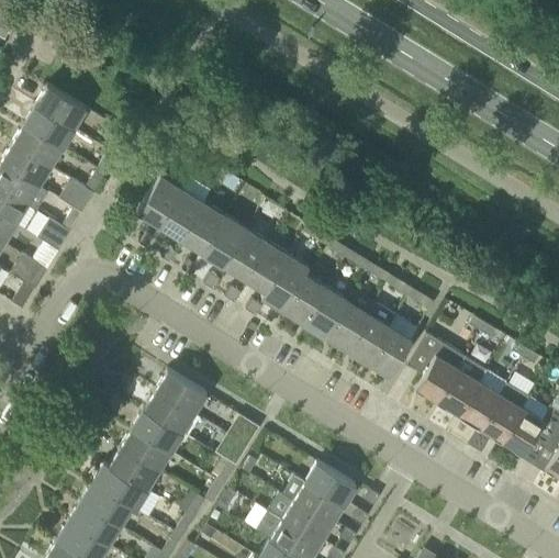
[(0,0),(0,8),(20,21),(26,9),(11,0),(0,0)]
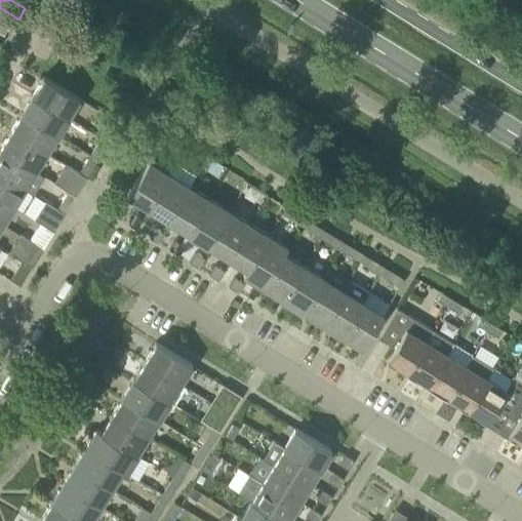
[(0,23),(11,30),(18,19),(0,7),(0,23)]
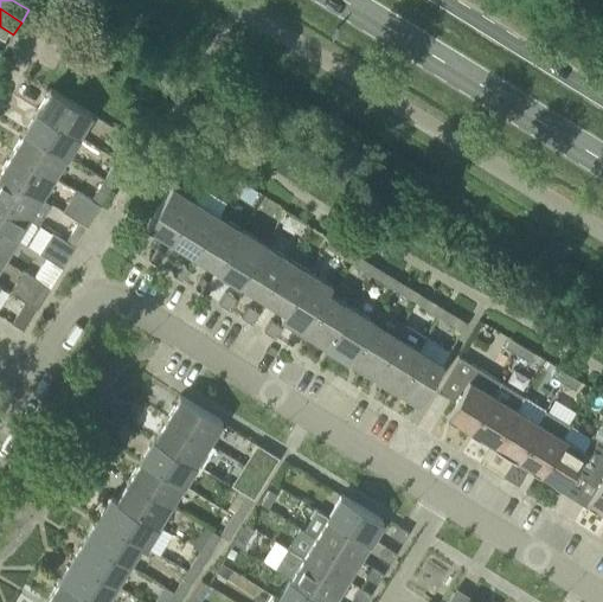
[(53,93),(40,114),(82,139),(95,119),(53,93)]
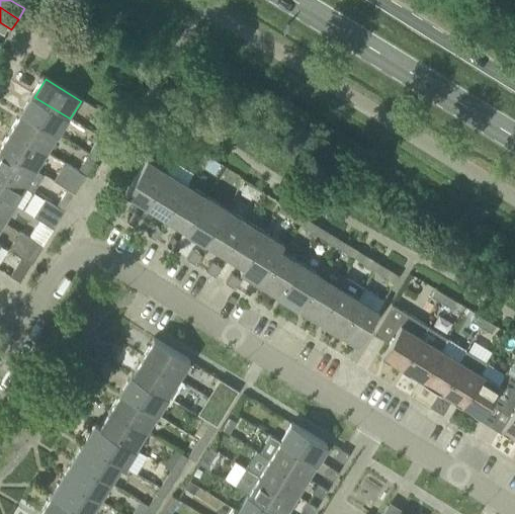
[(34,97),(23,114),(60,137),(70,118),(34,97)]
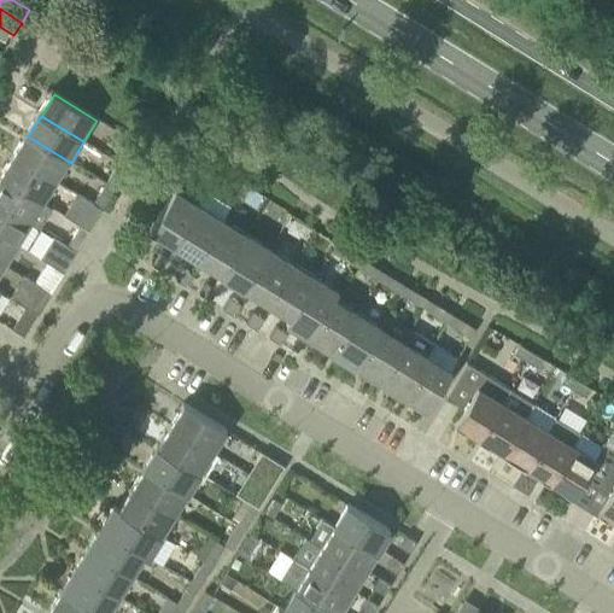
[(71,163),(28,136),(15,157),(58,184),(71,163)]
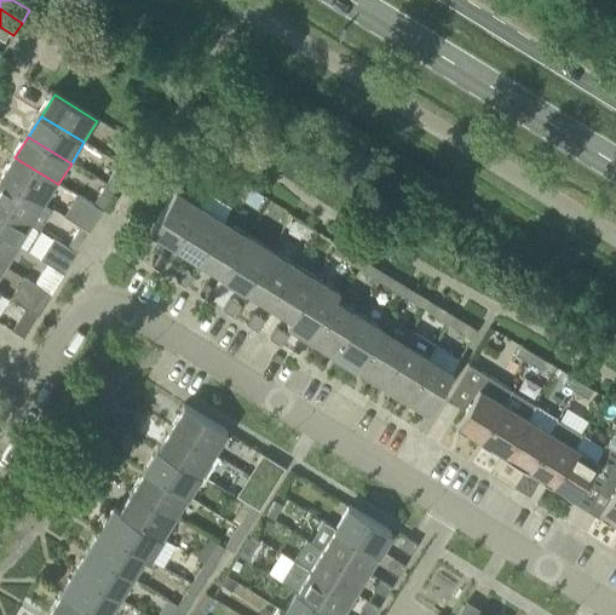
[(136,145),(124,166),(132,171),(144,150),(136,145)]
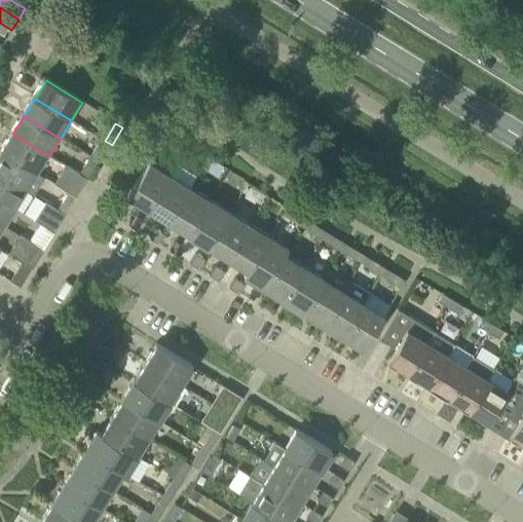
[(12,134),(2,152),(38,175),(49,156),(12,134)]
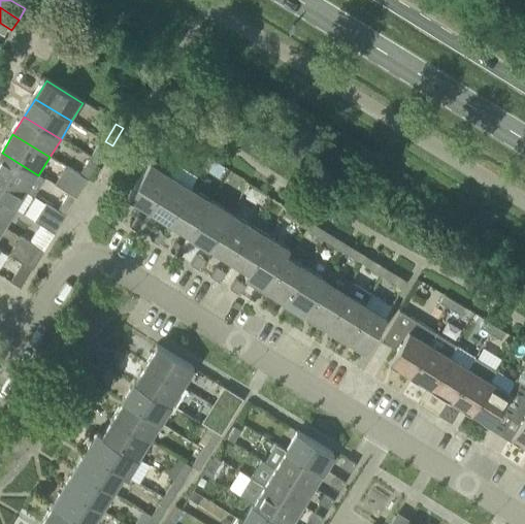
[(105,141),(94,160),(101,164),(112,145),(105,141)]
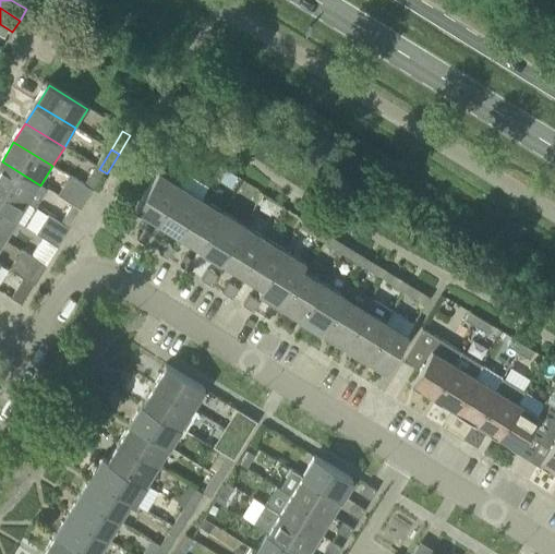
[(0,185),(28,204),(38,209),(50,191),(40,185),(2,161),(0,164),(0,185)]
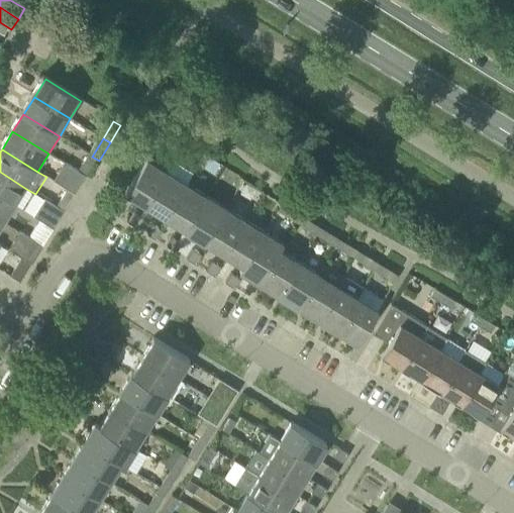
[(92,157),(81,174),(88,178),(99,161),(92,157)]
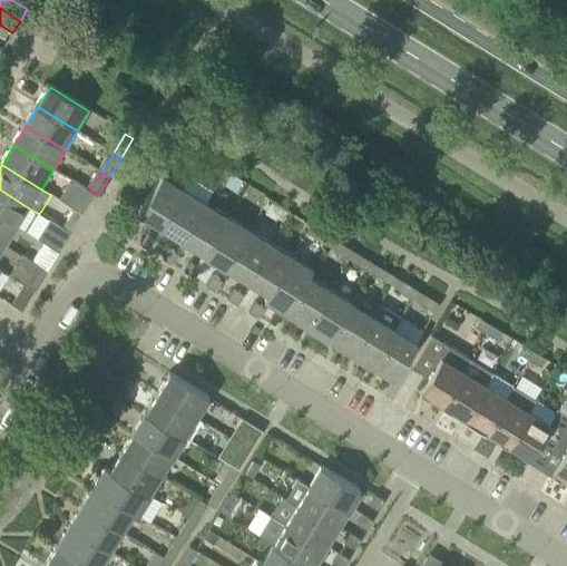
[(187,193),(165,178),(142,216),(164,230),(187,193)]
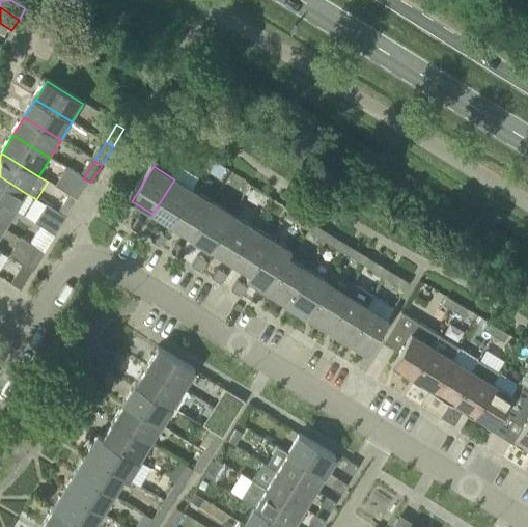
[(72,196),(79,201),(90,183),(83,178),(68,170),(58,188),(72,196)]
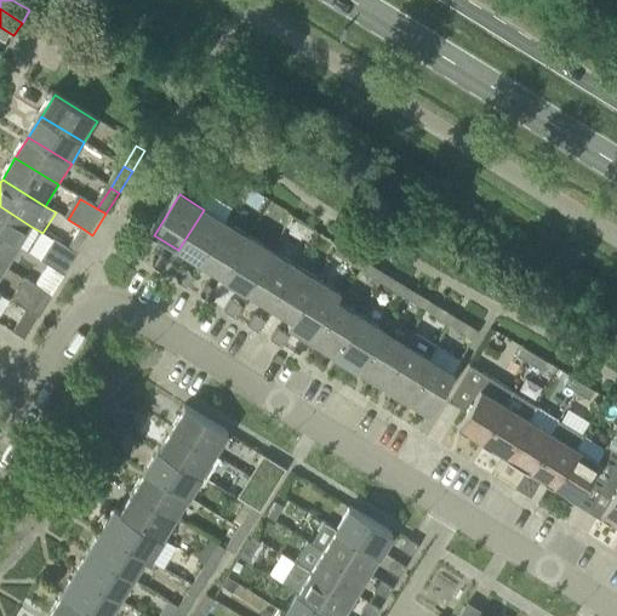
[(0,235),(20,247),(32,227),(0,206),(0,235)]
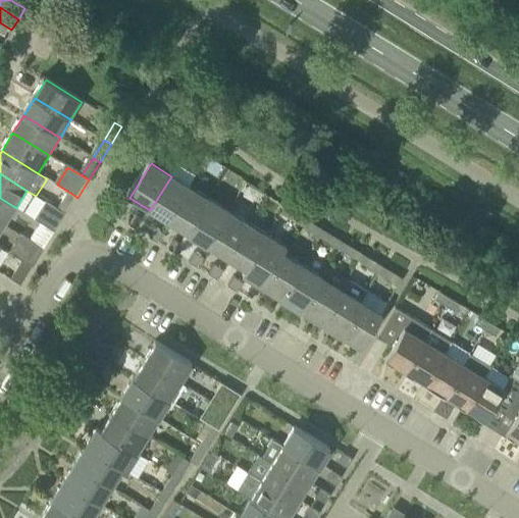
[(171,176),(150,210),(169,222),(191,189),(171,176)]
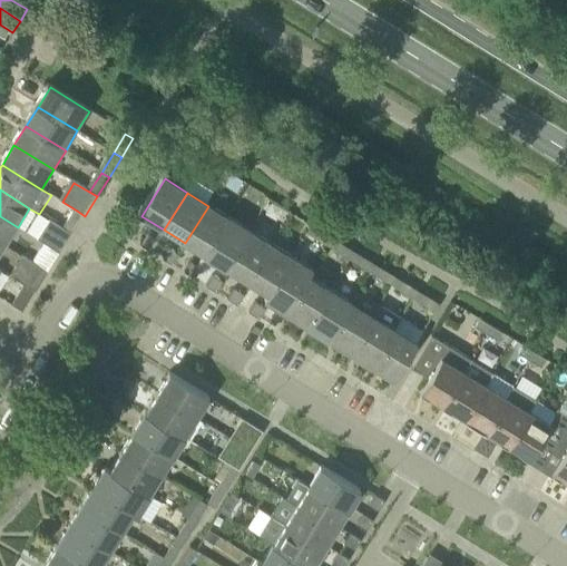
[(208,206),(185,243),(207,256),(231,220),(208,206)]
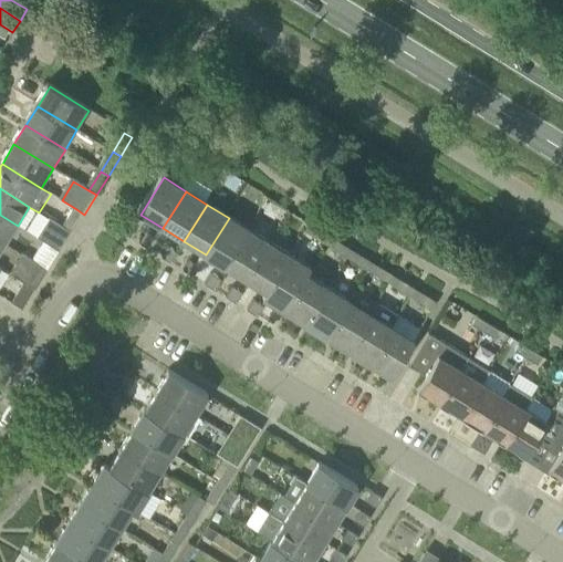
[(76,209),(64,229),(73,235),(84,215),(76,209)]
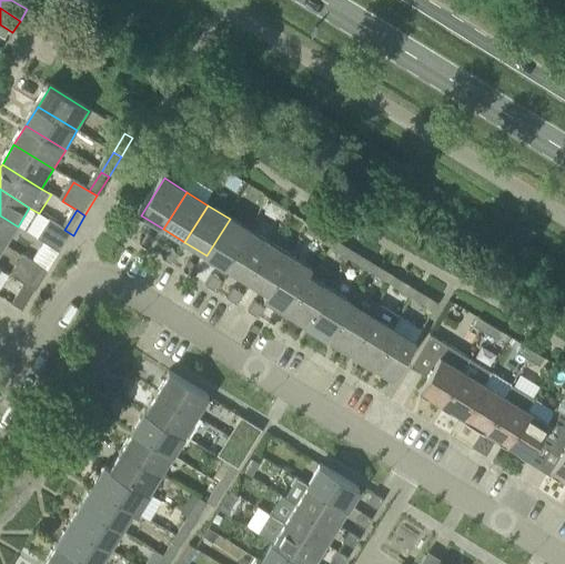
[(0,242),(6,247),(18,227),(0,215),(0,242)]
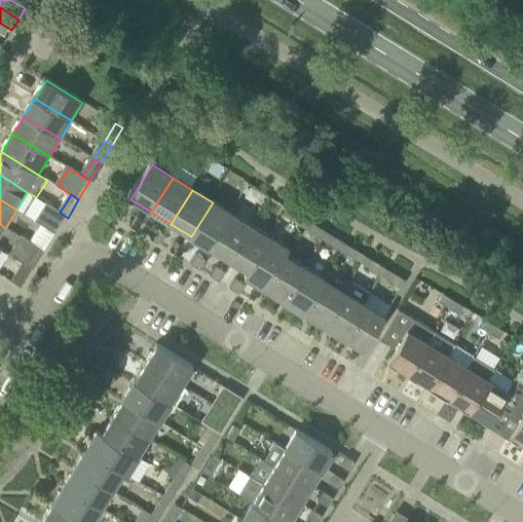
[(211,249),(232,214),(213,202),(191,236),(211,249)]
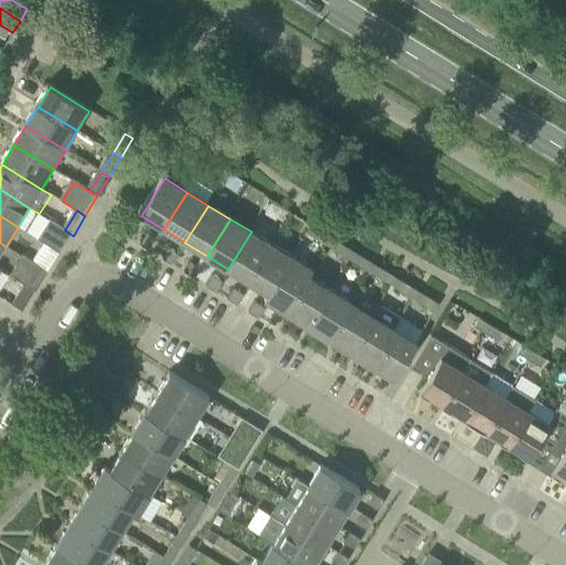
[(40,241),(53,249),(61,255),(73,236),(65,230),(51,222),(40,241)]
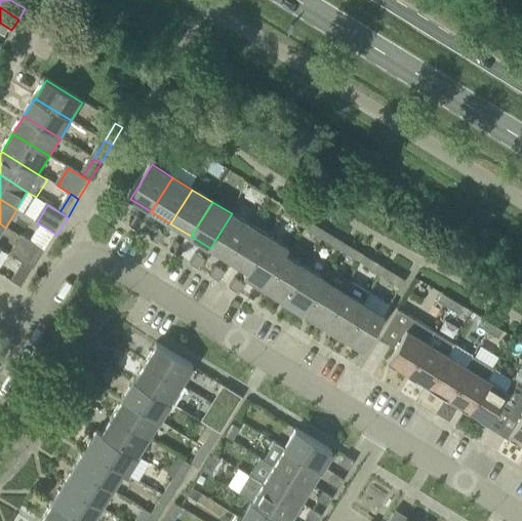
[(308,222),(289,210),(285,217),(304,229),(308,222)]
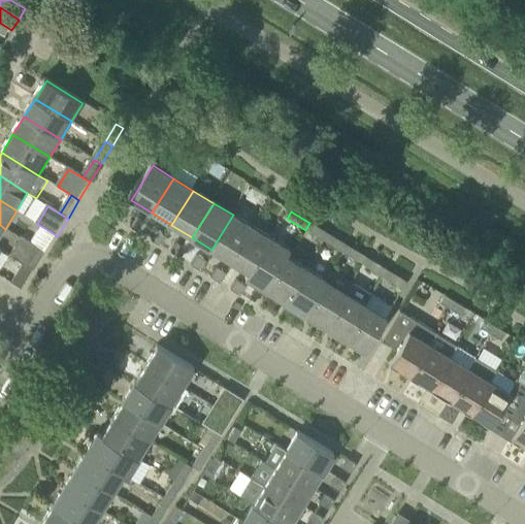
[(231,262),(253,227),(233,215),(211,250),(231,262)]
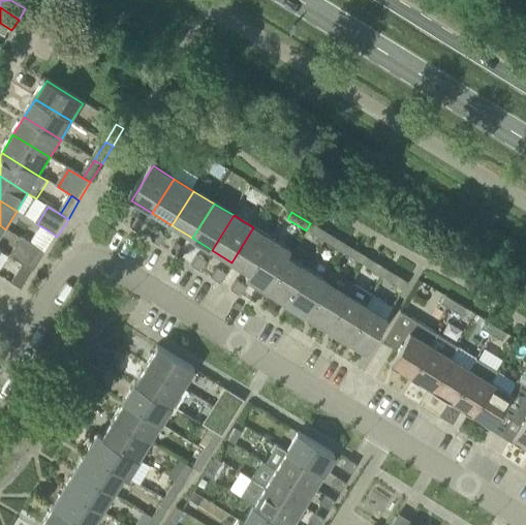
[(133,230),(143,237),(149,226),(140,221),(133,230)]
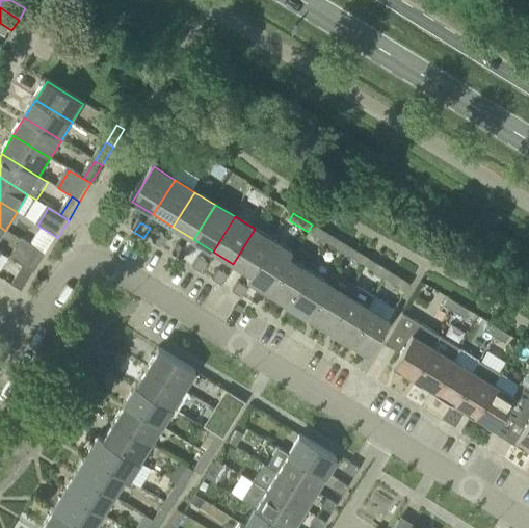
[(327,244),(333,237),(312,225),(308,232),(321,240),(319,244),(324,247),(327,243),(327,244)]
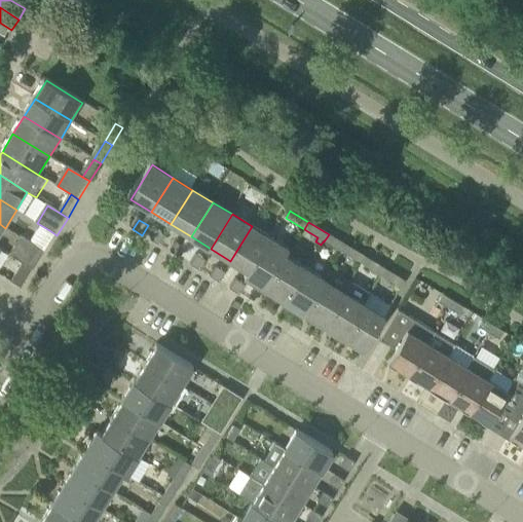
[(252,226),(230,261),(250,273),(246,280),(247,280),(272,238),(252,226)]
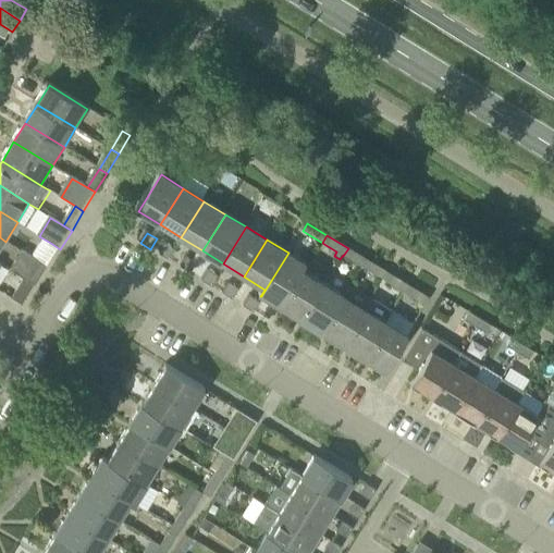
[(48,269),(60,249),(52,244),(40,263),(48,269)]
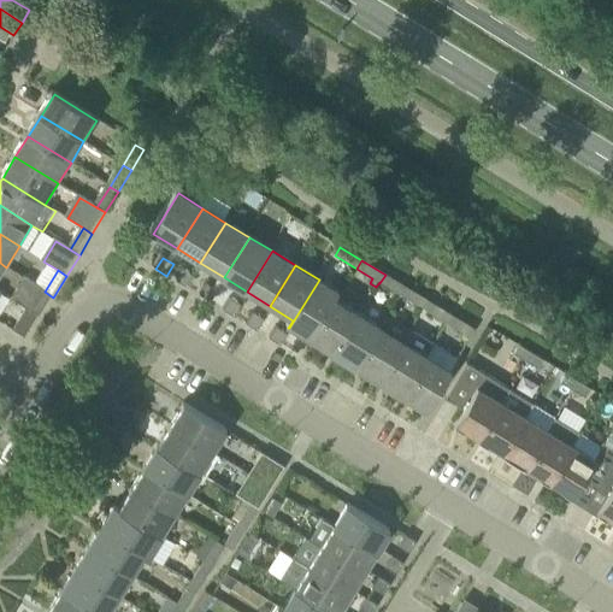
[(190,290),(196,278),(186,272),(178,283),(190,290)]
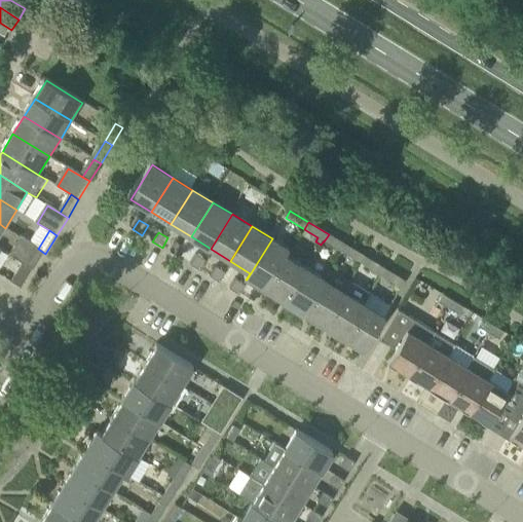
[(329,234),(324,241),(343,253),(344,253),(348,247),(329,234)]
